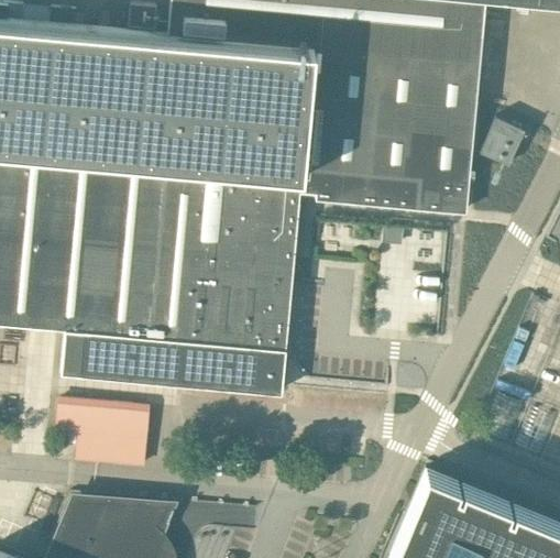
[(0,20),(0,325),(59,330),(56,374),(81,376),(283,395),(302,193),(319,195),(318,200),(468,215),(487,0),(173,0),(171,35),(0,20)]
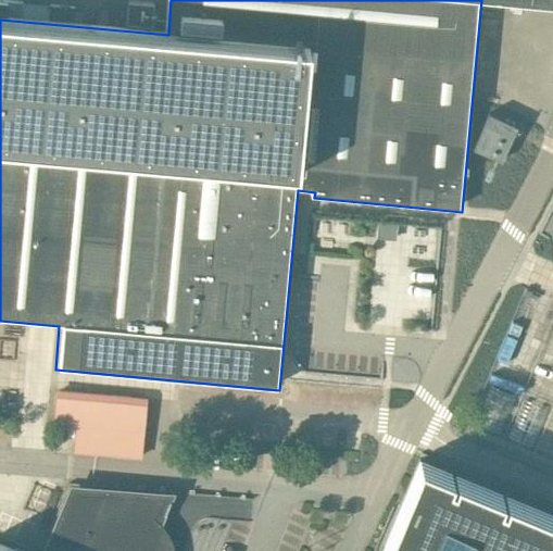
[(520,130),(492,117),(476,152),(504,165),(520,130)]
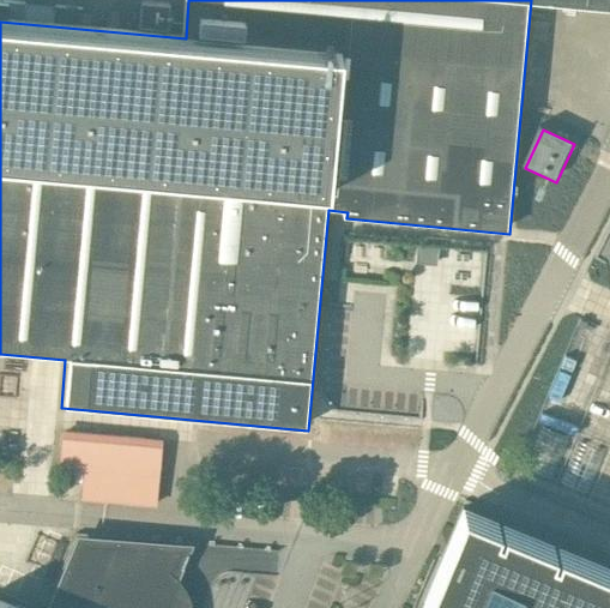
[(78,505),(159,509),(163,440),(56,435),(54,473),(79,475),(78,505)]
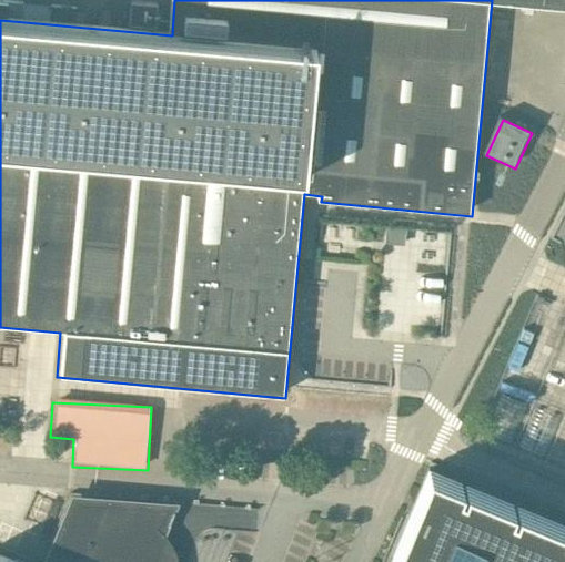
[(564,537),(561,535),(564,528),(521,510),(517,518),(514,515),(516,508),(468,488),(465,496),(462,494),(465,487),(432,473),(394,561),(564,561),(564,537)]
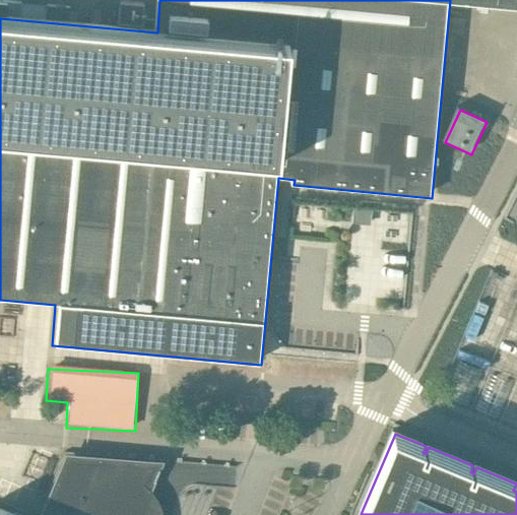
[(138,514),(157,469),(72,462),(50,514),(138,514)]
